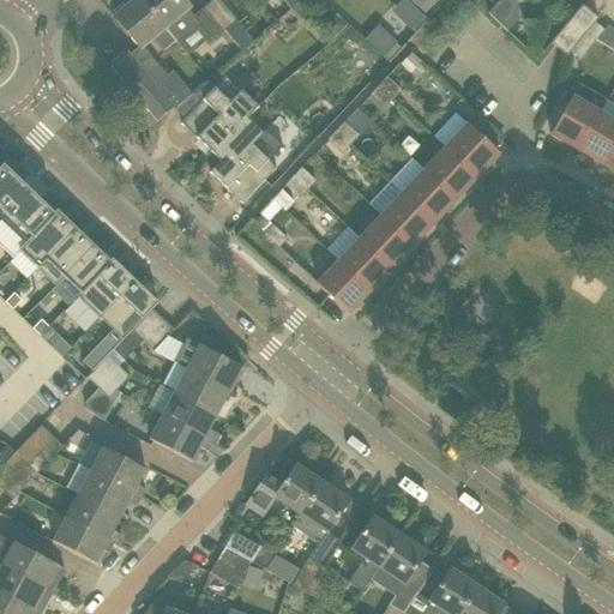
[(175,43),(140,0),(134,0),(114,18),(140,50),(152,40),(163,53),(175,43)]
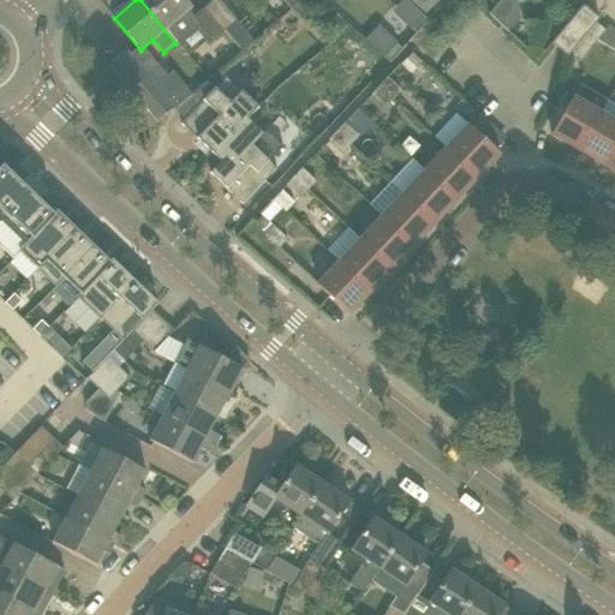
[(141,0),(175,43),(175,42),(178,45),(199,27),(212,41),(224,30),(204,7),(193,16),(189,11),(190,10),(183,0),(141,0)]
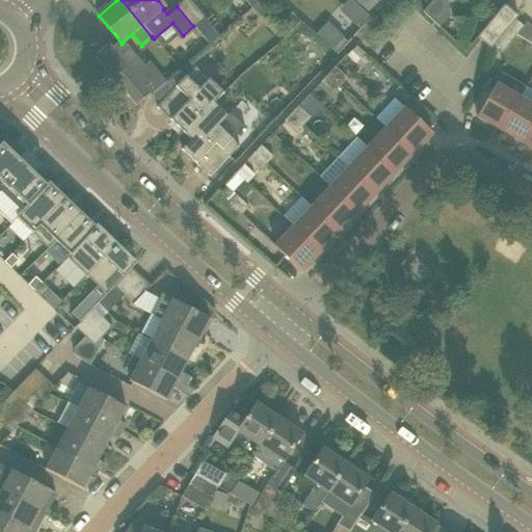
[(188,0),(183,0),(177,6),(193,26),(204,18),(188,0)]
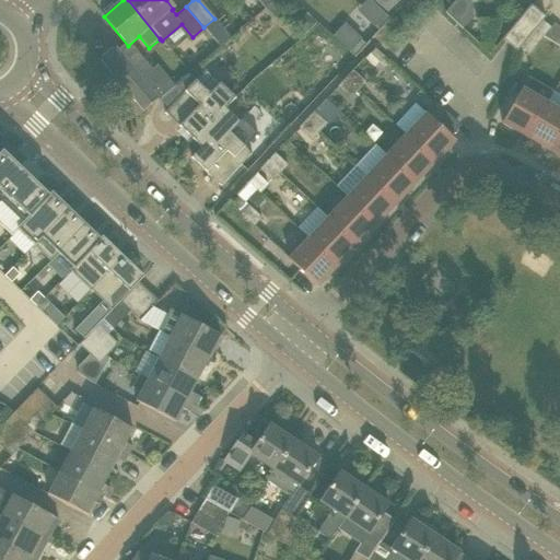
[(258,0),(265,9),(277,0),(258,0)]
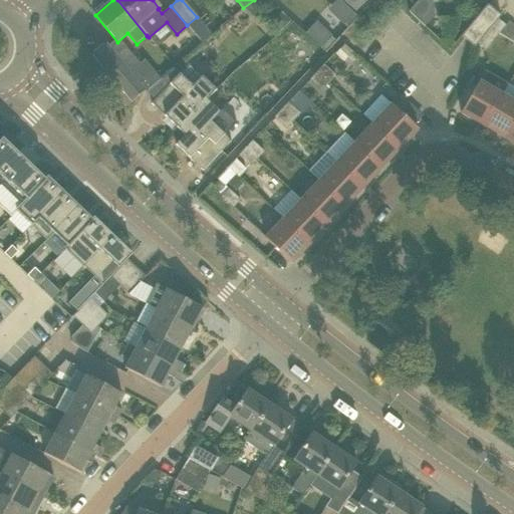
[(365,2),(363,0),(342,0),(355,11),(365,2)]
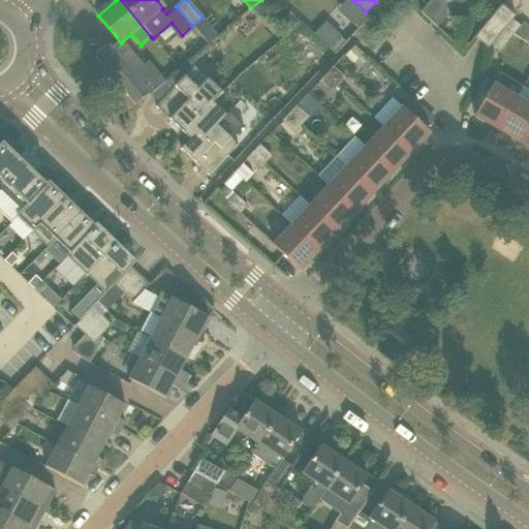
[(444,4),(438,0),(430,0),(421,12),(436,26),(444,17),(444,4)]
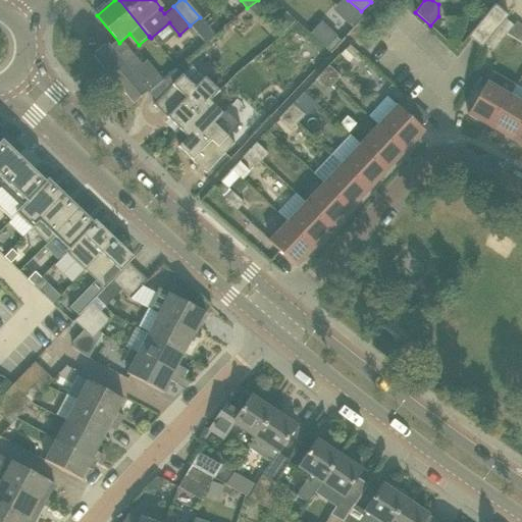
[(494,5),(481,21),(503,39),(506,35),(521,45),(521,25),(517,21),(513,27),(506,19),(508,16),(494,5)]
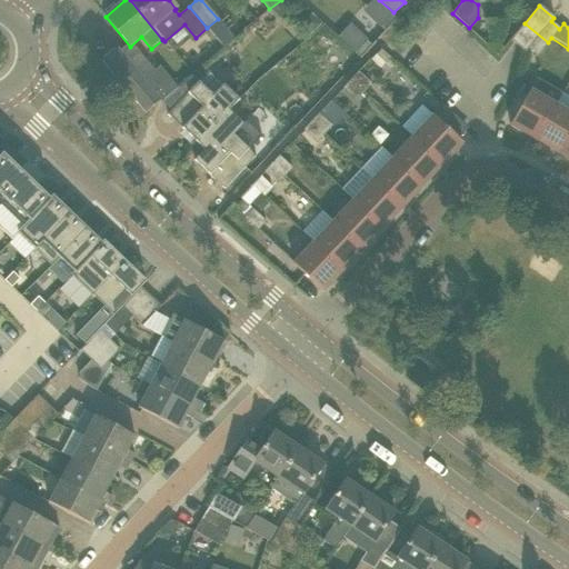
[(311,36),(322,23),(310,12),(299,25),(311,36)]
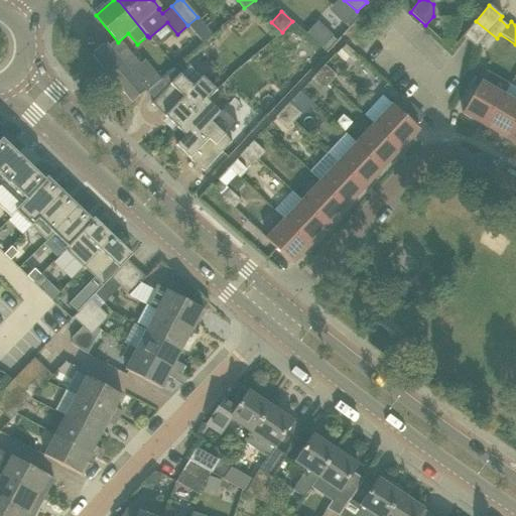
[(463,36),(464,36),(476,47),(479,44),(486,51),(497,38),(476,21),(463,36)]
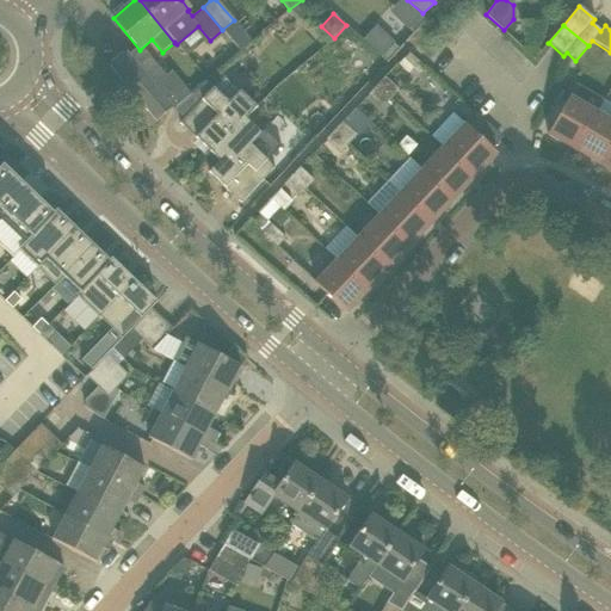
[(395,43),(376,28),(364,41),(388,63),(400,50),(394,44),(395,43)]
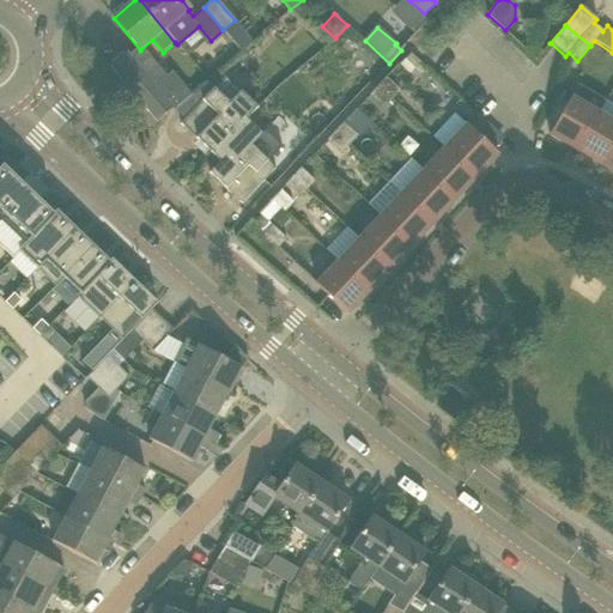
[(157,122),(173,109),(137,65),(138,64),(127,52),(111,66),(110,67),(157,122)]
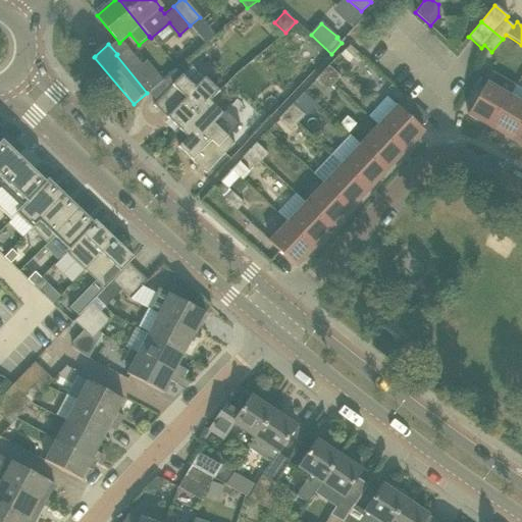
[(162,80),(147,61),(142,65),(140,62),(126,46),(117,54),(116,55),(147,93),(162,80)]
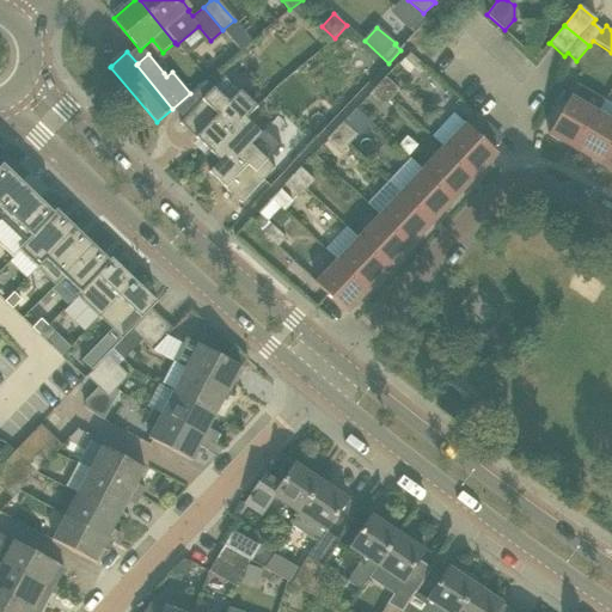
[(377,86),(391,99),(399,91),(385,78),(377,86)]
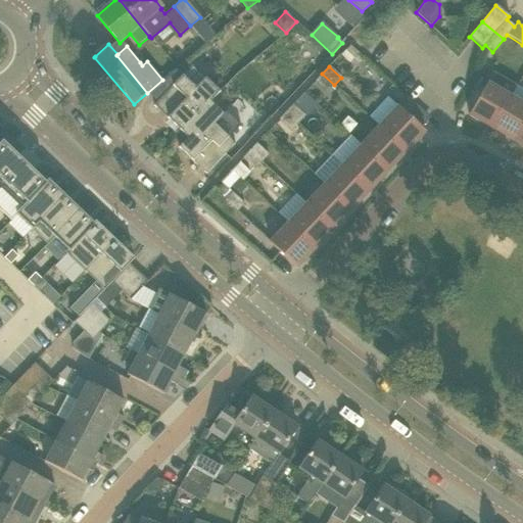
[(322,74),(315,81),(327,92),(334,85),(322,74)]
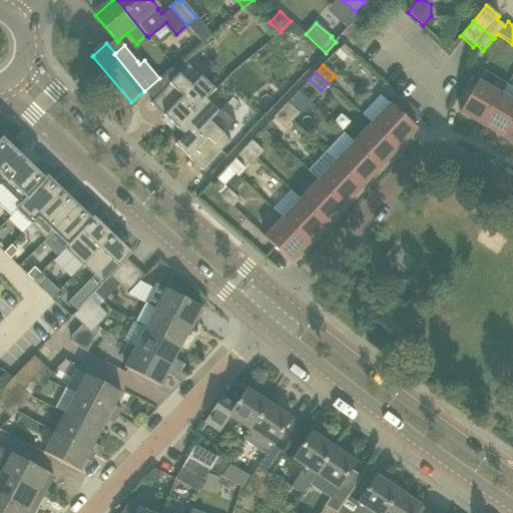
[(192,87),(179,74),(164,89),(151,104),(178,129),(207,100),(216,90),(201,77),(192,87)]
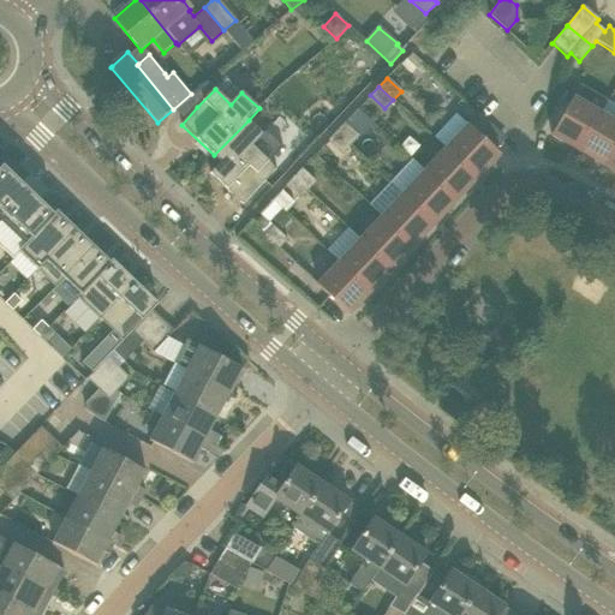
[(551,136),(579,151),(602,113),(574,96),(551,136)]
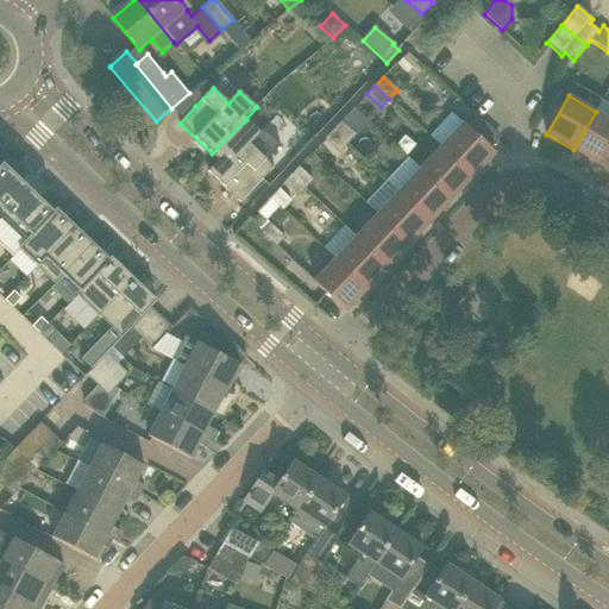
[(608,117),(608,104),(601,100),(595,110),(608,117)]
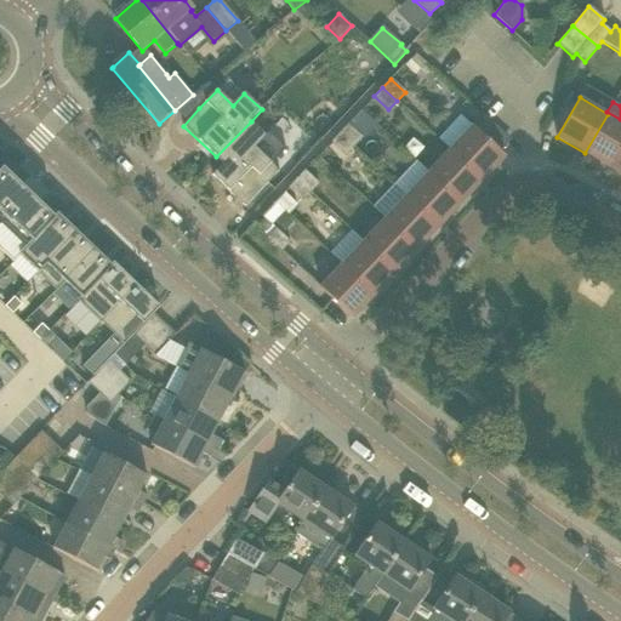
[(477,123),(484,115),(473,107),(467,114),(477,123)]
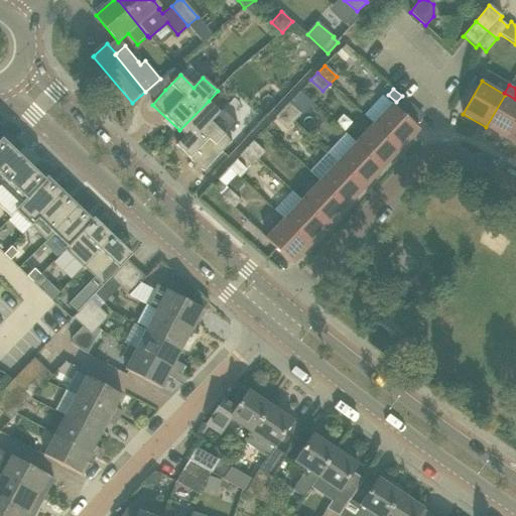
[(486,127),(509,140),(515,127),(515,101),(505,95),(486,127)]
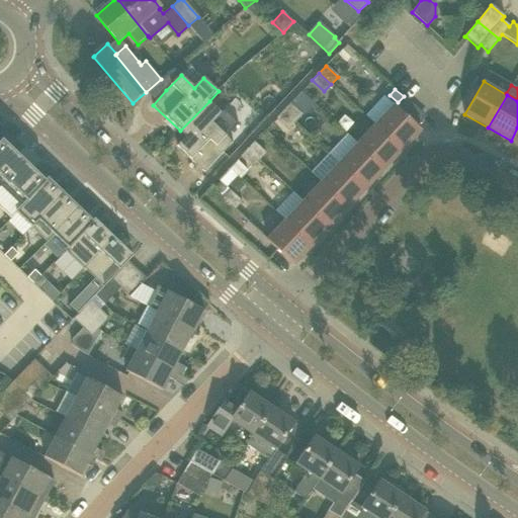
[(204,172),(219,158),(233,143),(213,123),(223,113),(209,101),(180,131),(186,137),(177,146),(204,172)]
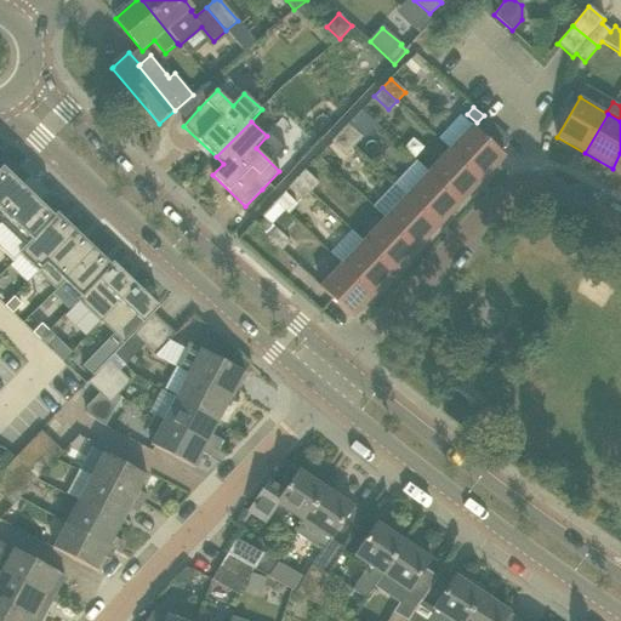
[(340,132),(353,147),(362,137),(347,124),(340,132)]
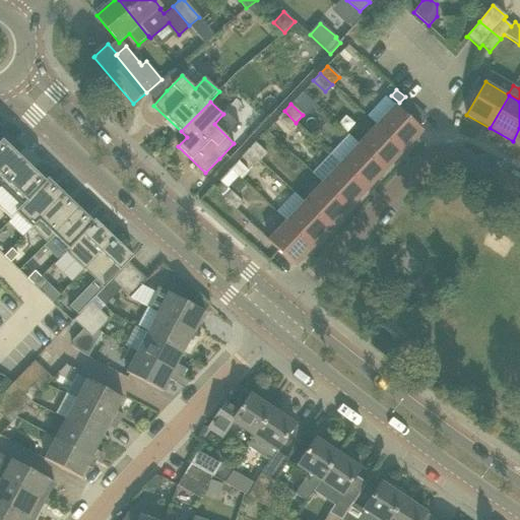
[(405,150),(423,131),(396,106),(384,119),(376,112),(370,119),(377,126),(378,125),(405,150)]
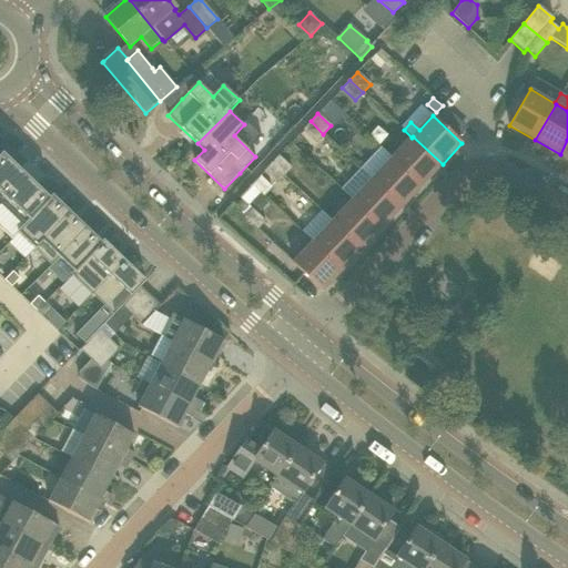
[(311,121),(302,130),(315,142),(323,134),(311,121)]
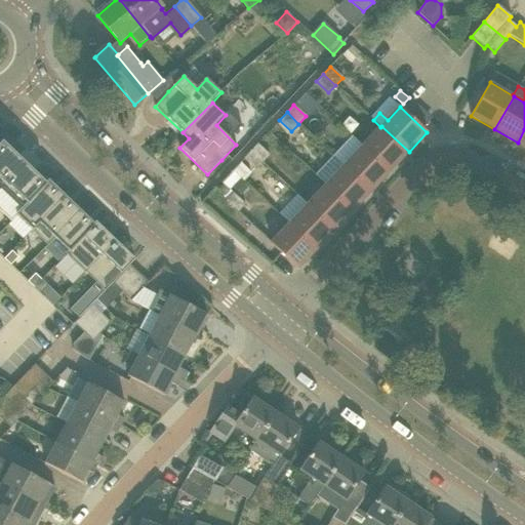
[(381,126),(380,127),(363,147),(391,171),(409,152),(381,126)]
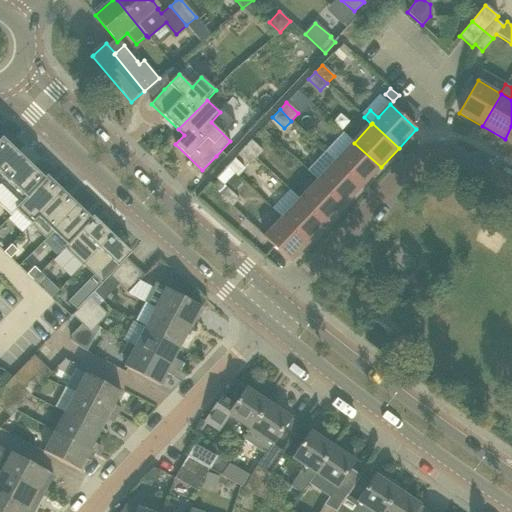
[(46,180),(25,160),(3,139),(0,141),(0,206),(12,217),(17,212),(16,211),(19,208),(46,180)]
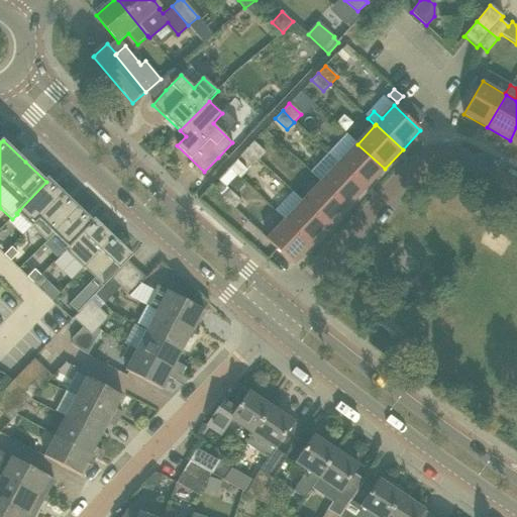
[(246,149),(259,160),(265,152),(253,141),(246,149)]
